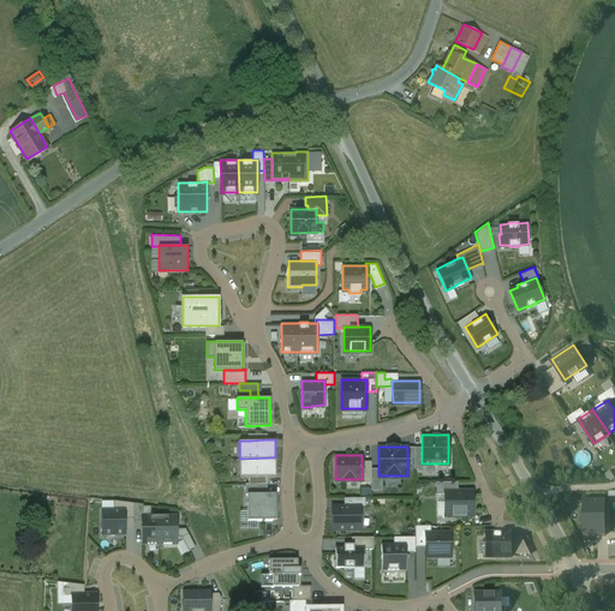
[(275,457),(239,459),(239,477),(250,477),(267,475),(275,475),(275,457)]
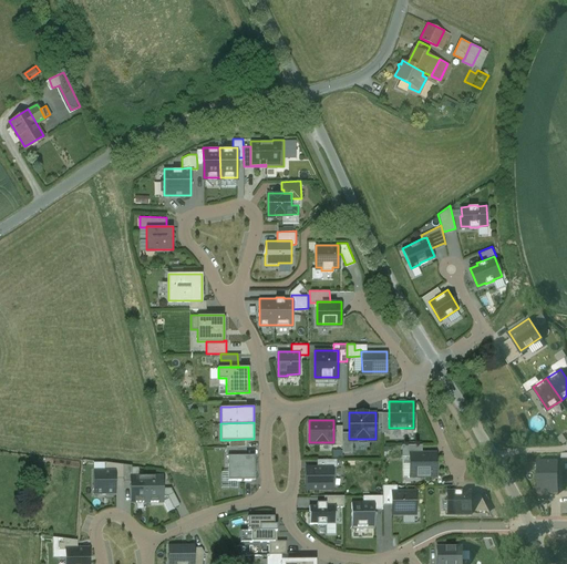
[(342,424),(333,424),(333,442),(332,442),(332,444),(342,444),(342,431),(342,424)]
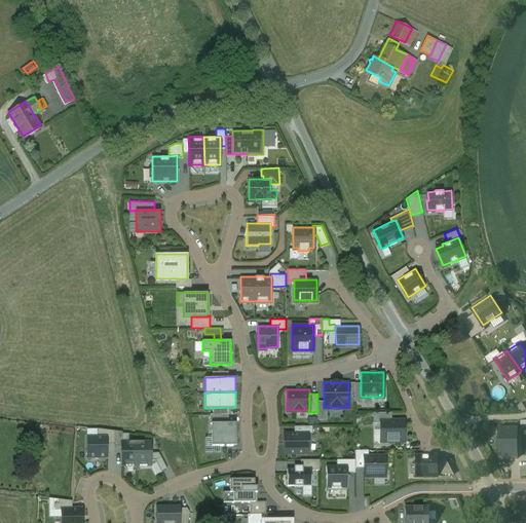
[(327,418),(327,407),(324,407),(324,400),(317,400),(317,412),(317,418),(327,418)]
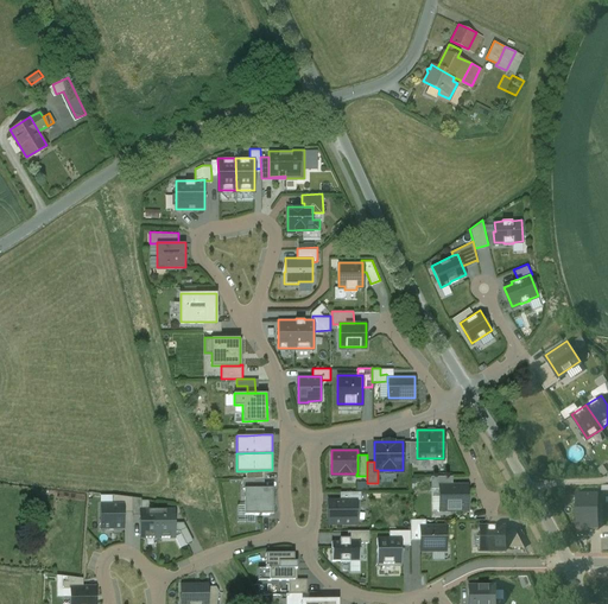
[(431,488),(439,488),(439,484),(453,484),(453,475),(431,475),(431,488)]
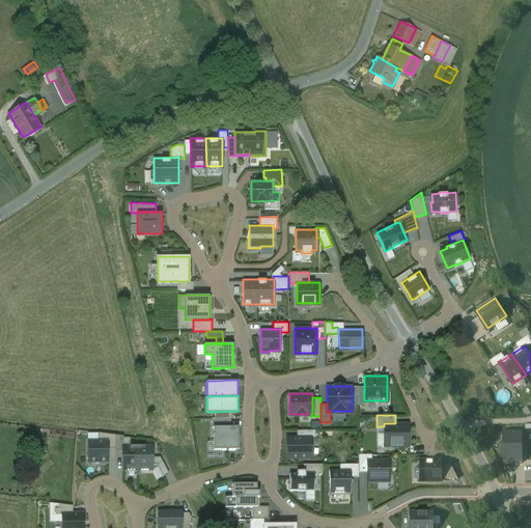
[(230,425),(230,417),(212,418),(212,426),(213,426),(230,425)]
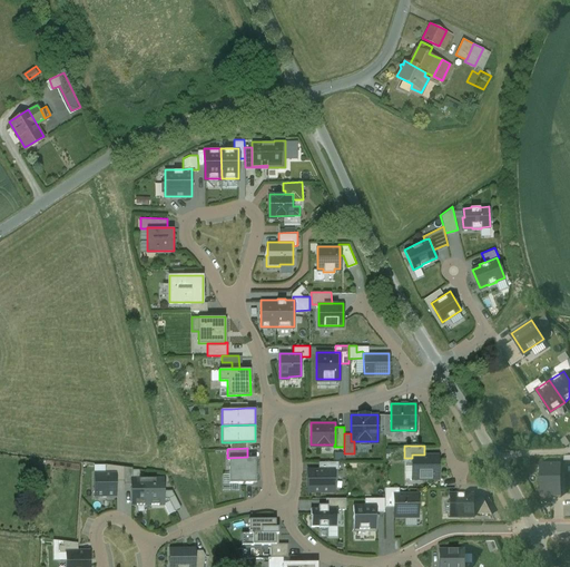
[(438,478),(438,455),(424,455),(412,455),(412,458),(412,478),(438,478)]
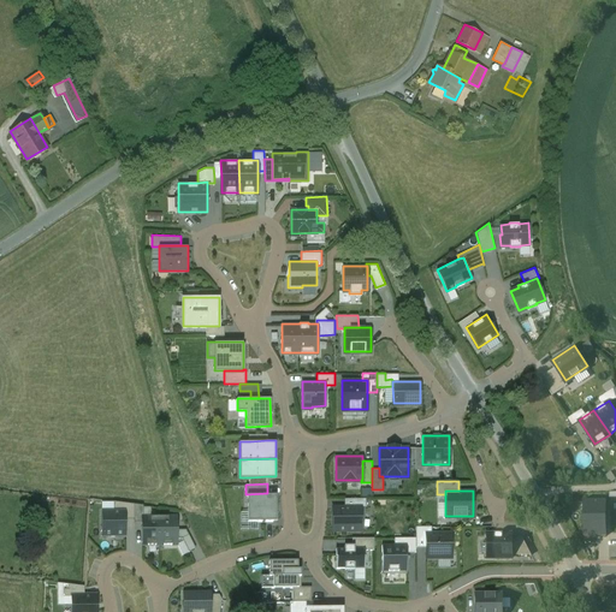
[(267,493),(247,494),(248,521),(277,520),(277,493),(267,493)]
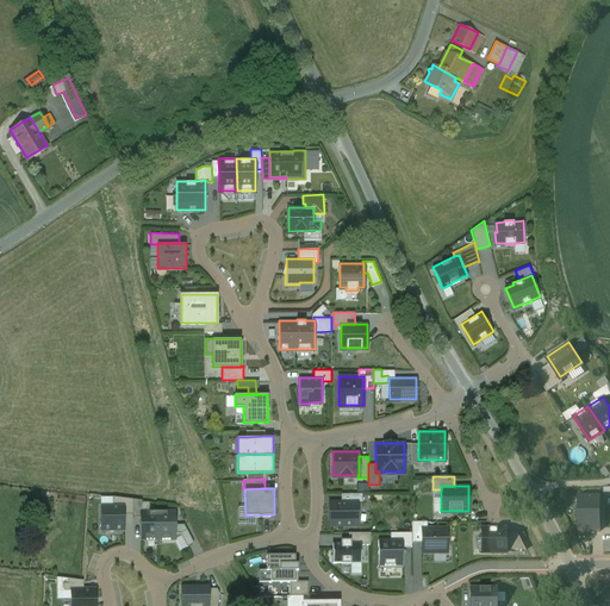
[(601,529),(601,493),(578,493),(578,529),(601,529)]
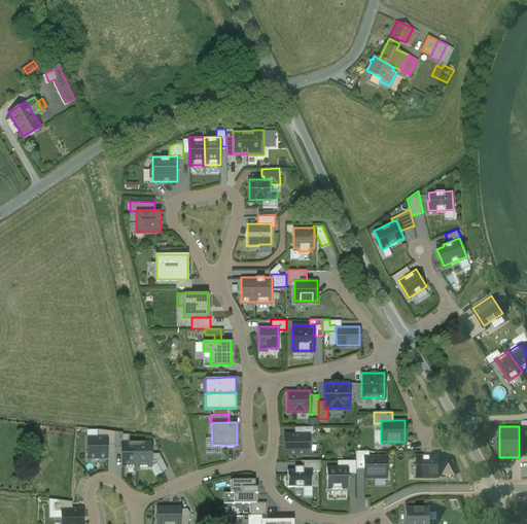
[(97,427),(97,435),(107,435),(107,443),(114,443),(114,430),(97,427)]
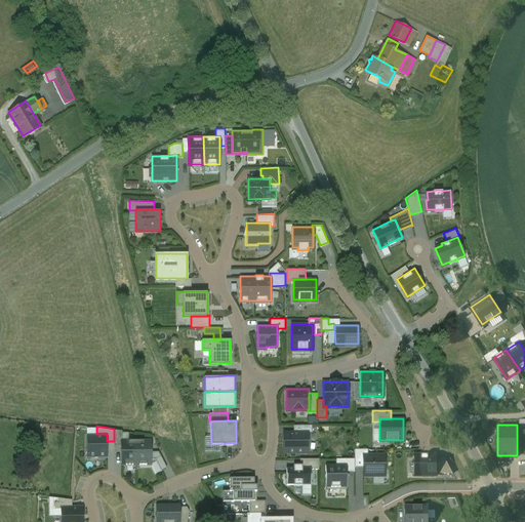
[(310,428),(283,428),(283,451),(310,451),(310,428)]
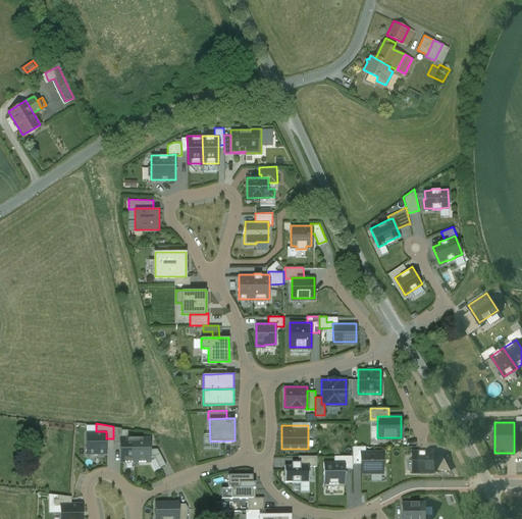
[(96,431),(86,431),(86,454),(106,454),(106,438),(106,431),(96,431)]
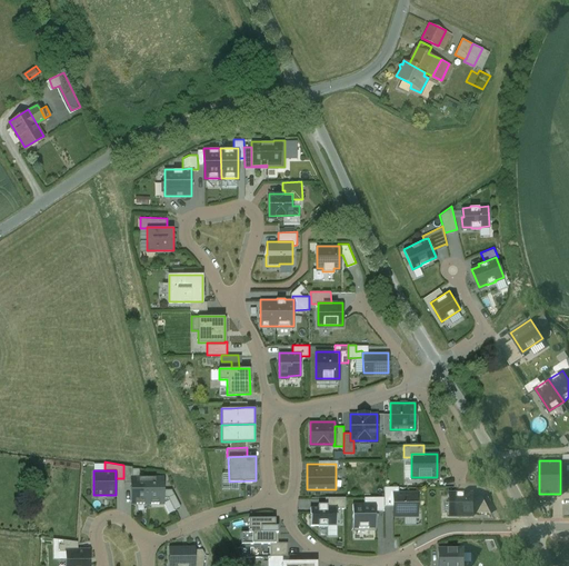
[(131,477),(131,482),(131,503),(147,503),(147,477),(132,477),(131,477)]
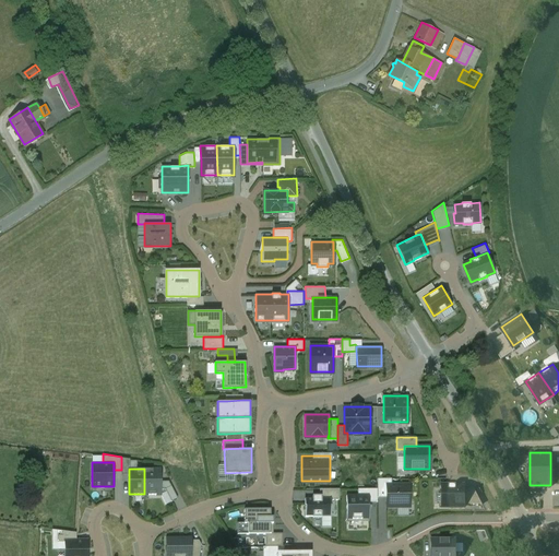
[(161,469),(144,469),(144,494),(161,493),(161,488),(161,480),(161,469)]
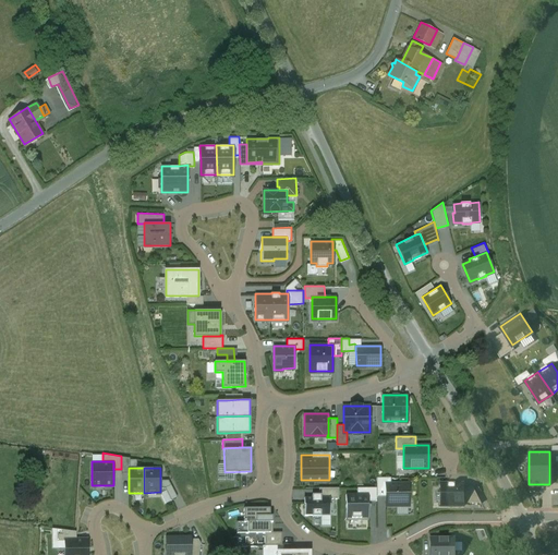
[(386,482),(386,483),(387,505),(409,504),(408,482),(390,482),(386,482)]
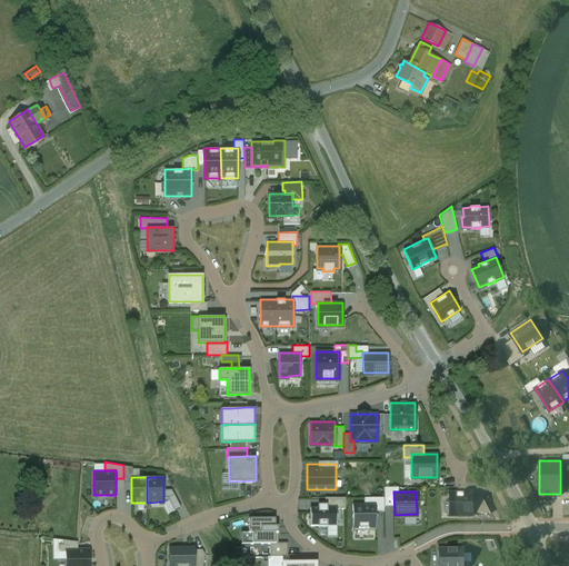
[(473,492),(449,492),(449,514),(473,514),(473,512),(473,496),(473,492)]
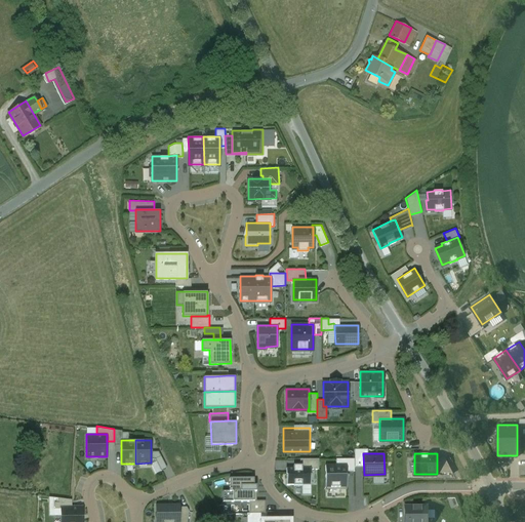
[(299,457),(299,464),(301,464),(301,467),(311,467),(311,468),(318,468),(318,457),(299,457)]
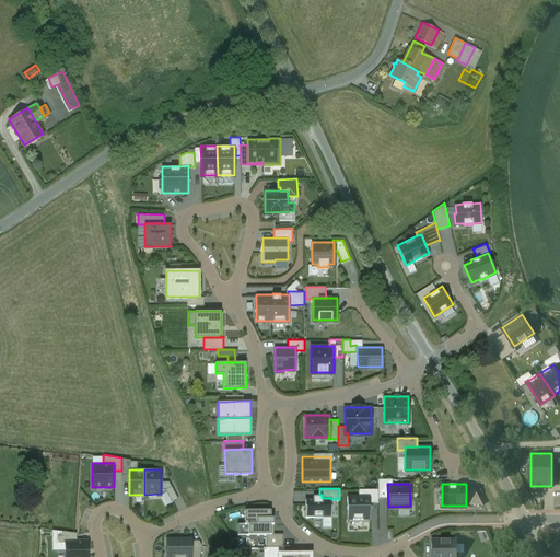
[(358,488),(358,495),(370,495),(370,501),(377,501),(377,488),(358,488)]
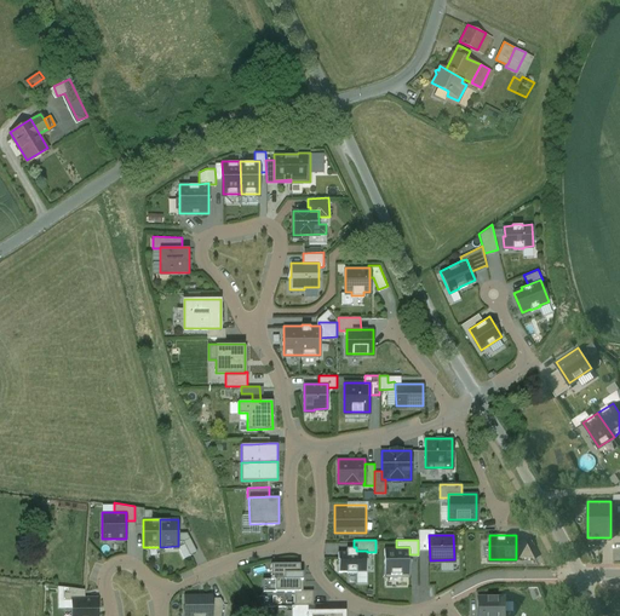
[(535,557),(527,540),(516,540),(516,557),(535,557)]
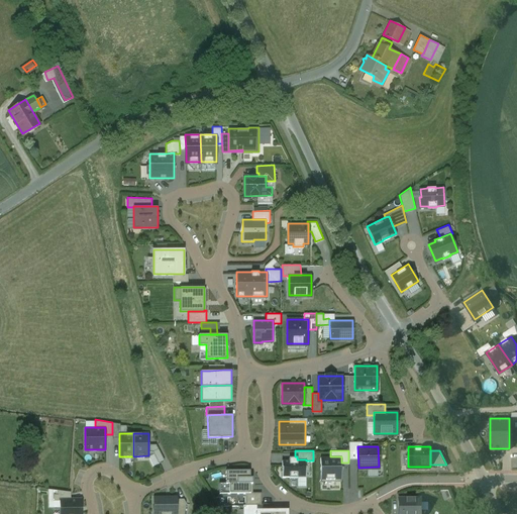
[(282,459),(282,476),(289,476),(289,477),(297,477),(297,476),(306,476),(306,460),(306,459),(297,459),(297,456),(295,456),(289,457),(289,459),(282,459)]
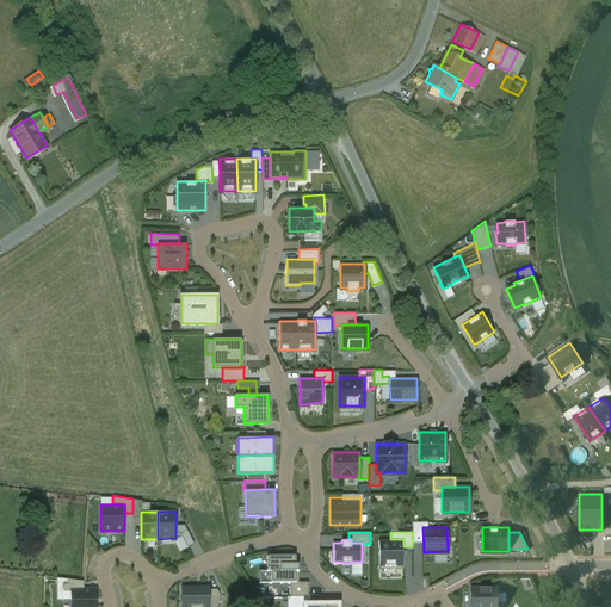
[(390,539),(378,539),(378,568),(403,568),(403,546),(403,539),(390,539)]
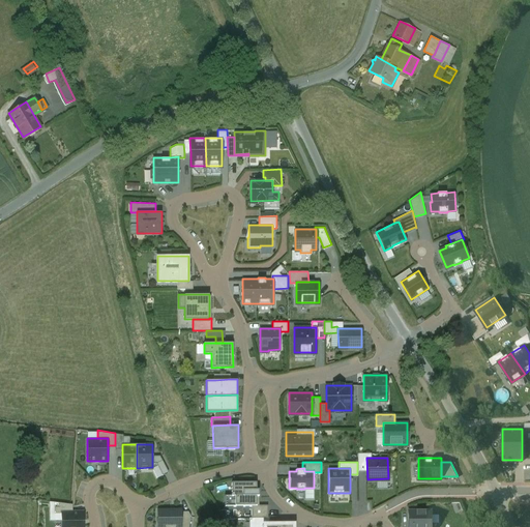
[(256,481),(231,481),(231,495),(233,495),(233,505),(252,504),(257,504),(256,481)]
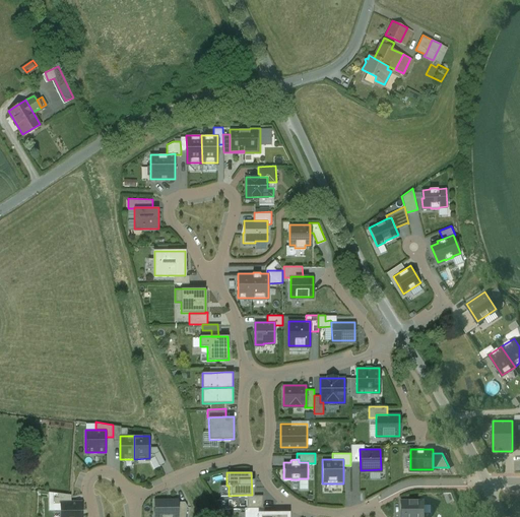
[(53,503),(61,503),(61,502),(71,502),(71,494),(53,492),(53,503)]
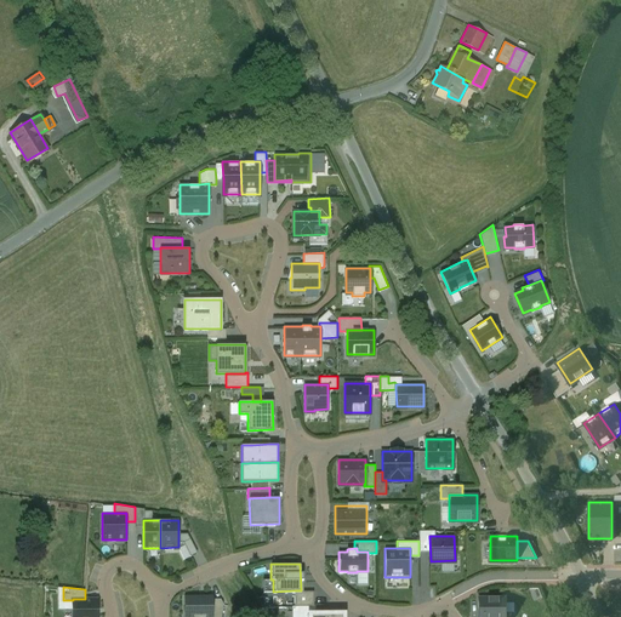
[(303,590),(301,590),(295,590),(295,605),(314,605),(313,590),(303,590)]
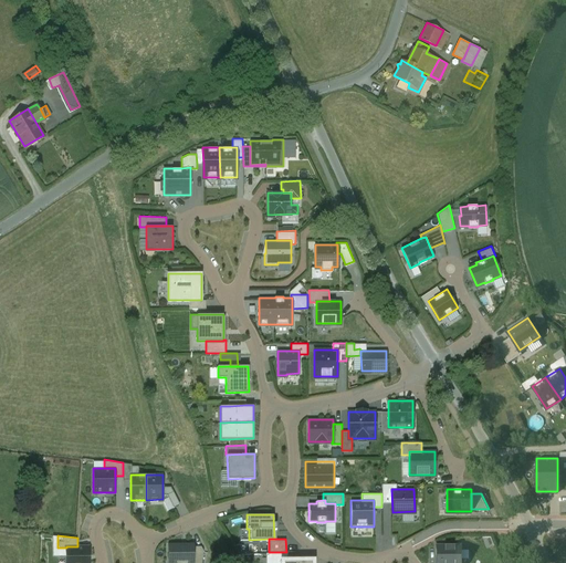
[(182,543),(168,543),(168,562),(177,562),(176,562),(195,562),(195,545),(182,545),(182,543)]
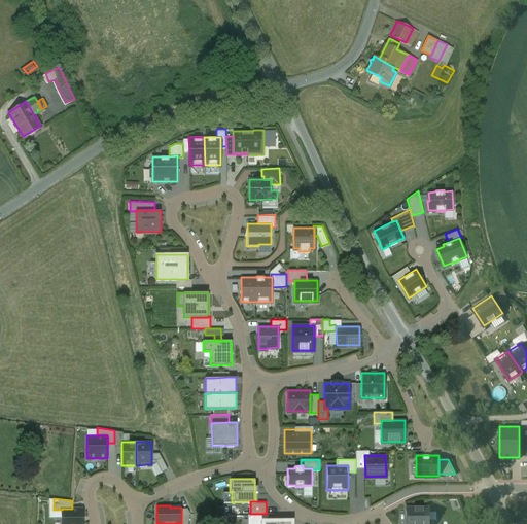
[(429,523),(429,507),(407,507),(406,523),(429,523)]
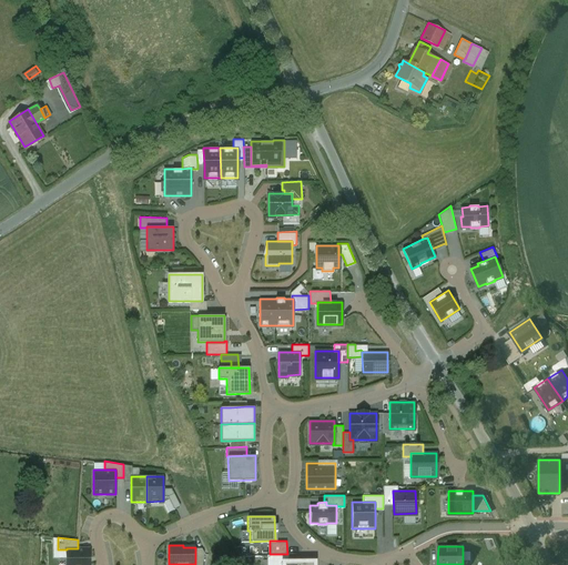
[(78,548),(67,548),(67,550),(67,564),(89,564),(89,547),(78,548)]
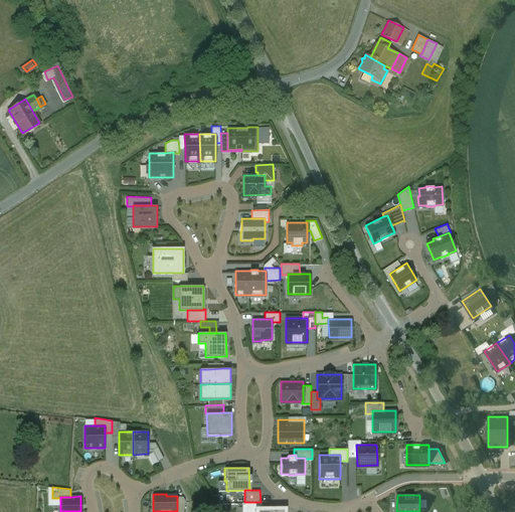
[(183,496),(177,496),(177,511),(183,511),(185,500),(183,496)]
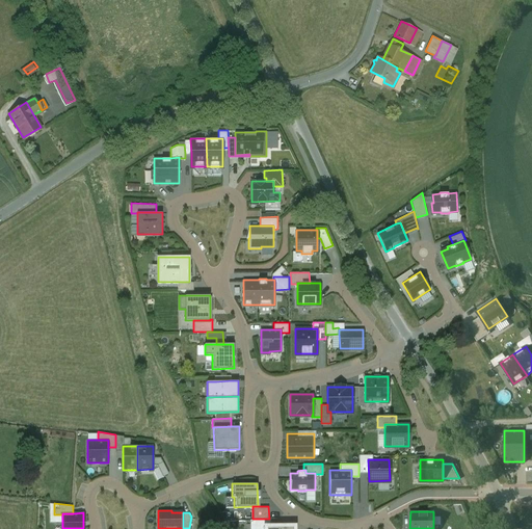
[(269,525),(269,519),(253,519),(250,519),(249,528),(264,528),(264,525),(269,525)]
